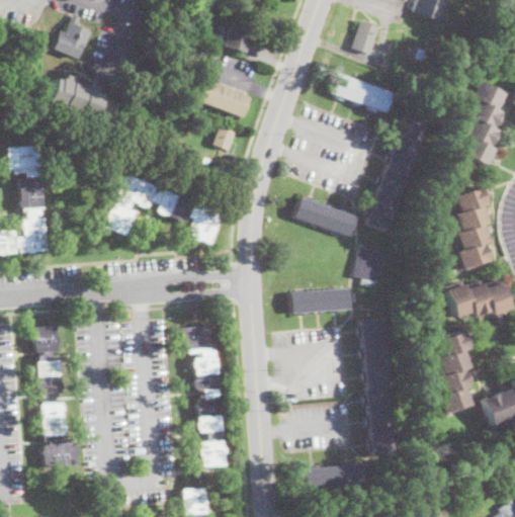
[(449,0),(442,21),(413,11),(417,0),(449,0)]
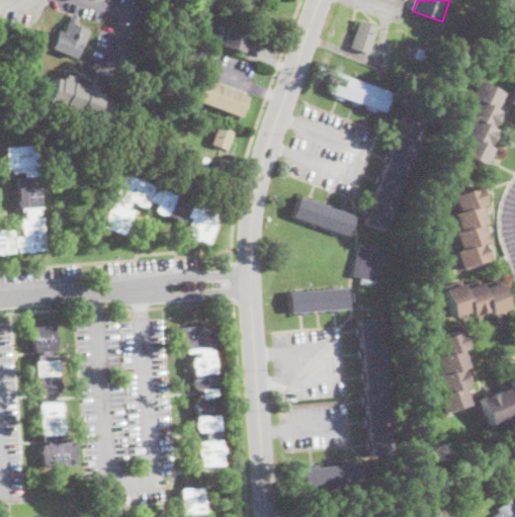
[(514,12),(491,3),(492,0),(514,0),(514,12)]
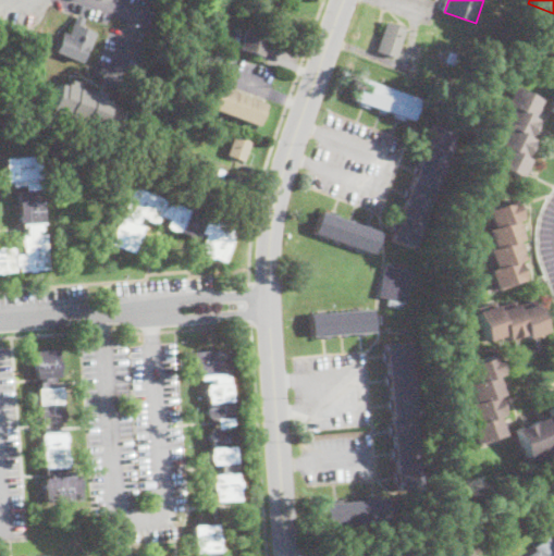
[(89,19),(86,28),(100,34),(94,51),(90,50),(85,63),(59,52),(66,33),(72,35),(76,24),(77,24),(81,15),(89,19)]
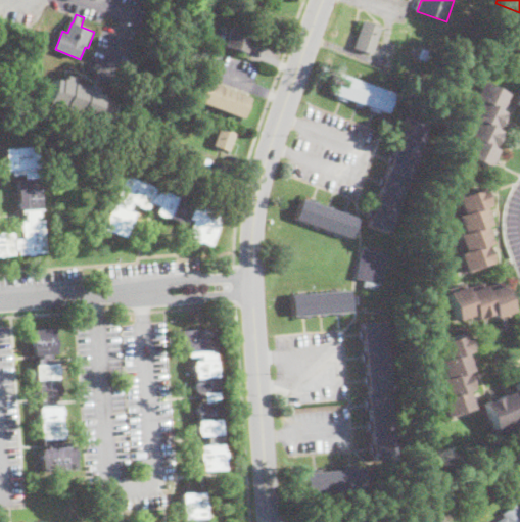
[(378,44),(374,55),(356,48),(365,21),(384,28),(378,44)]
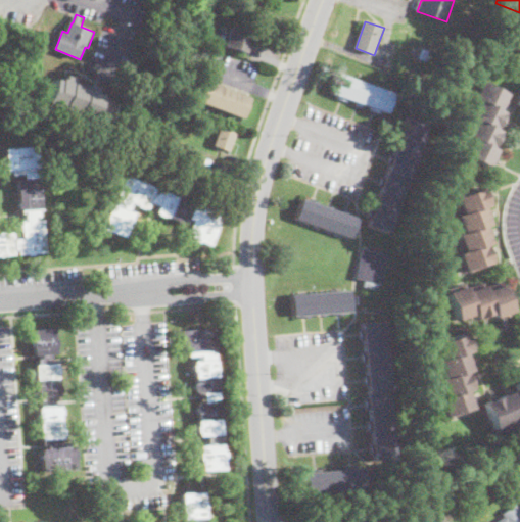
[(251,44),(248,54),(227,46),(230,38),(229,37),(232,28),(254,35),(251,44)]
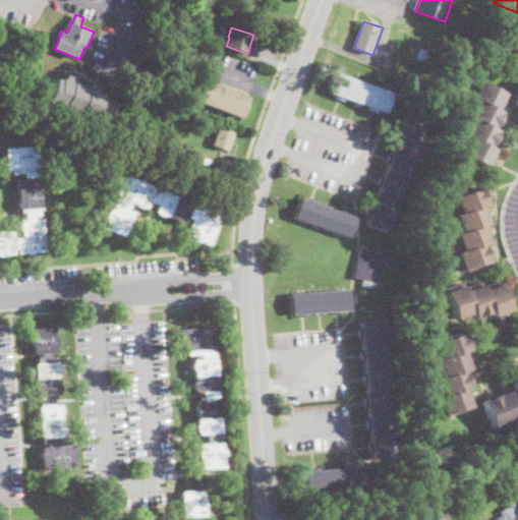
[(430,53),(427,62),(420,59),(424,50),(430,53)]
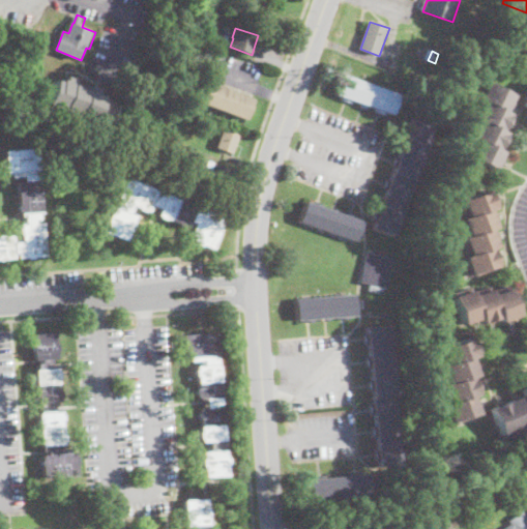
[(401,95),(393,115),(339,95),(346,76),(401,95)]
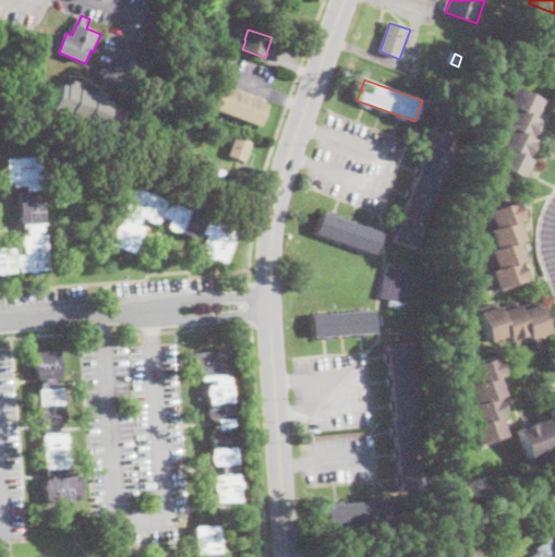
[(82,84),(80,89),(96,95),(98,91),(107,94),(106,99),(130,109),(119,135),(108,131),(107,134),(98,131),(97,133),(50,114),(63,84),(71,87),(73,81),(82,84)]
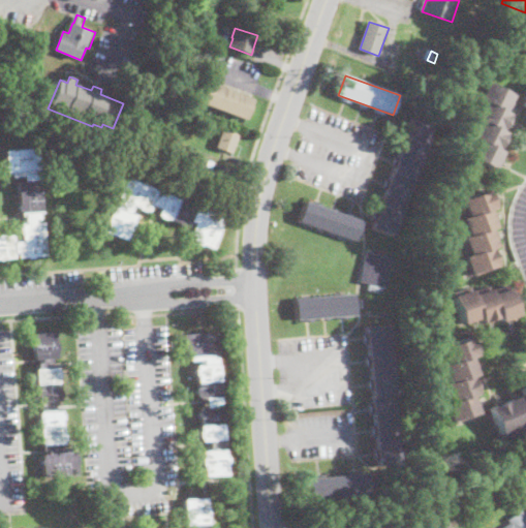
[(498,164),(495,171),(469,157),(478,140),(473,137),(482,121),(476,118),(485,102),(481,99),(490,82),(515,95),(506,112),(512,115),(503,130),(508,133),(500,150),(505,152),(498,164)]
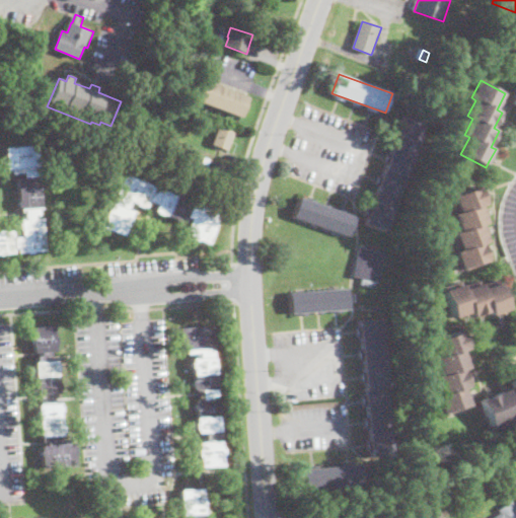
[(251,97),(244,119),(200,101),(207,81),(251,97)]
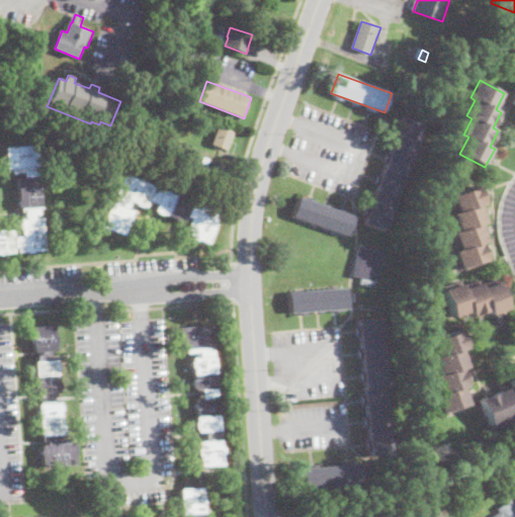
[(425,123),(385,232),(366,224),(405,116),(425,123)]
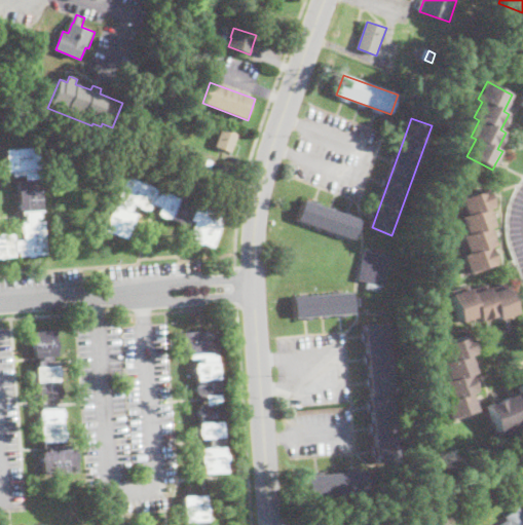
[(236,147),(234,153),(218,147),(225,127),(240,134),(236,147)]
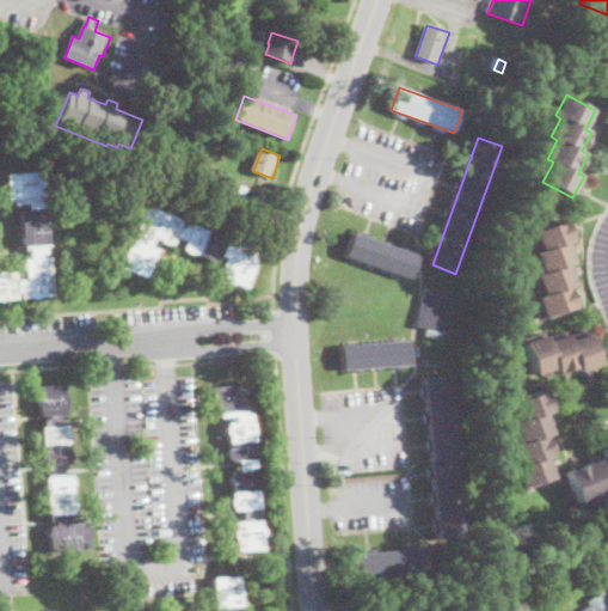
[(48,171),(49,197),(42,199),(42,202),(47,201),(47,208),(50,208),(53,246),(49,246),(49,255),(43,255),(44,258),(54,257),(56,294),(44,295),(44,298),(24,299),(23,293),(20,293),(20,299),(10,300),(10,303),(2,303),(1,300),(0,300),(0,272),(8,272),(8,273),(18,273),(18,280),(29,280),(29,272),(26,272),(25,260),(32,260),(31,248),(25,249),(24,237),(26,237),(25,221),(23,222),(23,214),(25,214),(24,209),(30,209),(30,205),(11,206),(11,196),(8,196),(7,188),(10,188),(10,173),(48,171)]
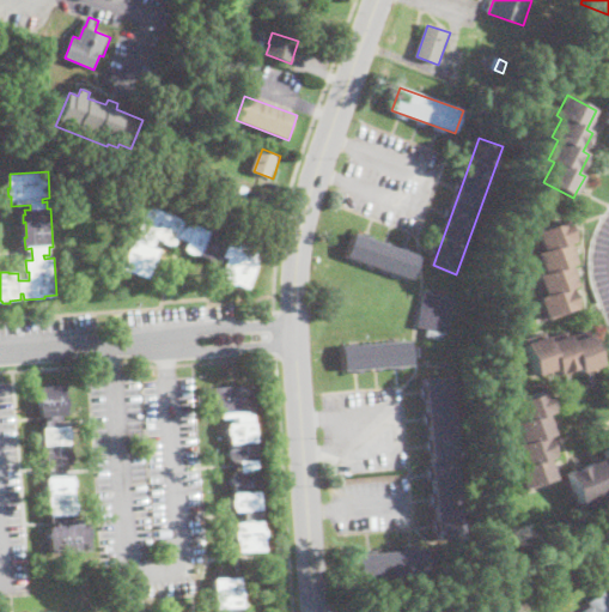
[(244,187),(273,198),(263,222),(230,208),(237,191),(242,193),(244,187)]
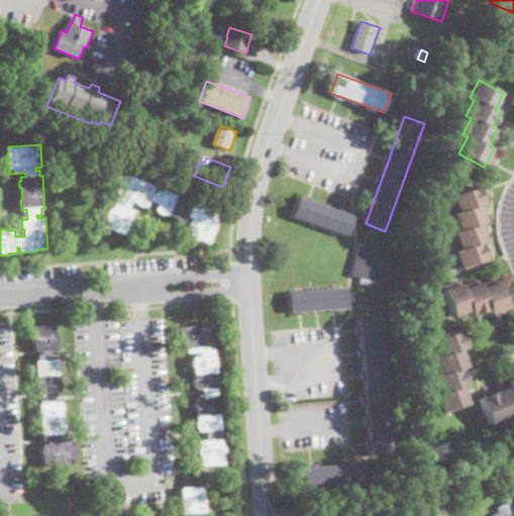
[(125,174),(158,186),(157,188),(164,191),(165,189),(195,201),(194,203),(200,205),(198,209),(201,210),(203,205),(206,206),(207,204),(213,207),(213,209),(223,213),(211,243),(201,239),(200,241),(194,238),(195,237),(191,235),(192,232),(188,230),(193,218),(189,217),(187,222),(166,213),(165,215),(159,213),(160,211),(156,210),(159,204),(150,201),(148,207),(144,206),(144,207),(138,205),(138,203),(132,201),(129,209),(135,211),(125,235),(104,227),(108,217),(107,216),(109,210),(111,210),(114,203),(115,204),(117,198),(120,199),(121,197),(117,195),(118,191),(117,191),(119,184),(121,185),(125,174)]
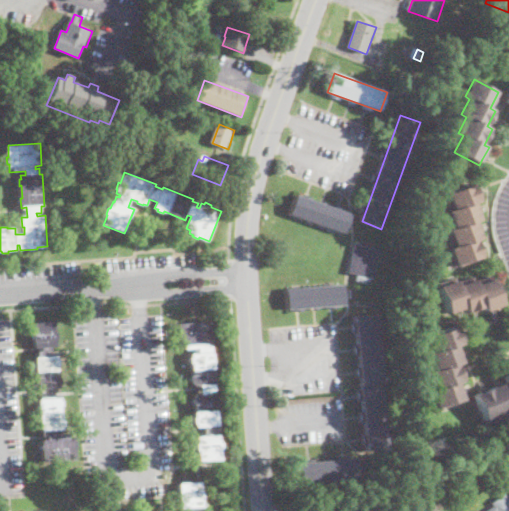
[(484,257),(457,266),(451,249),(456,247),(450,230),(455,228),(449,211),(454,209),(448,193),(474,183),(481,201),(475,203),(482,220),(477,222),(483,239),(478,241),(484,257)]
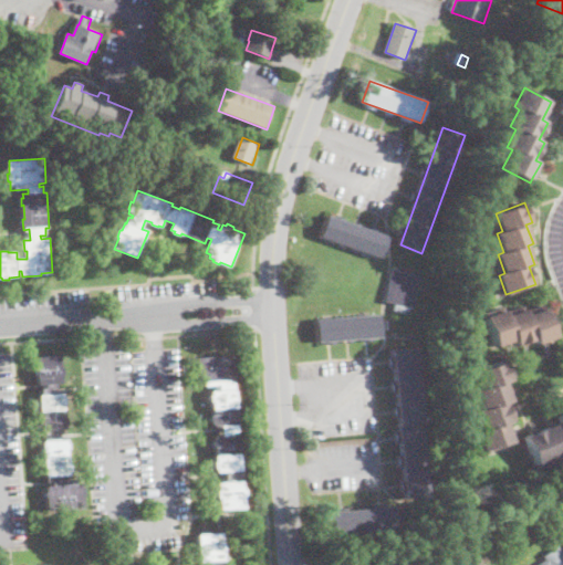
[(388,238),(382,259),(322,238),(330,217),(388,238)]
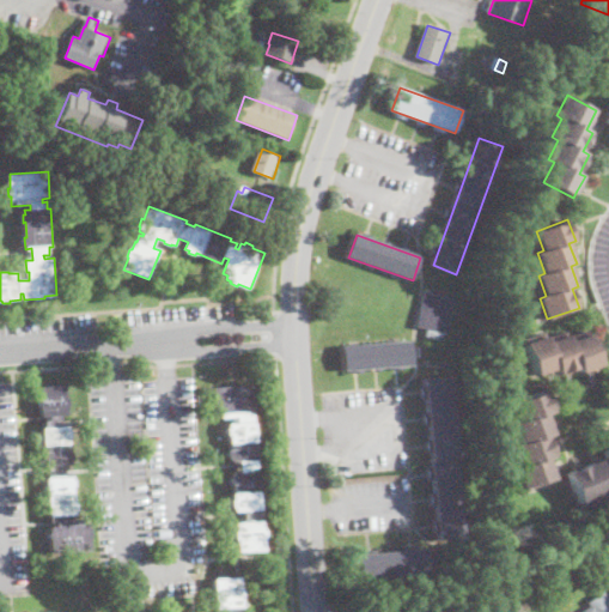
[(455,301),(448,334),(445,334),(443,341),(428,338),(430,331),(418,327),(426,294),(455,301)]
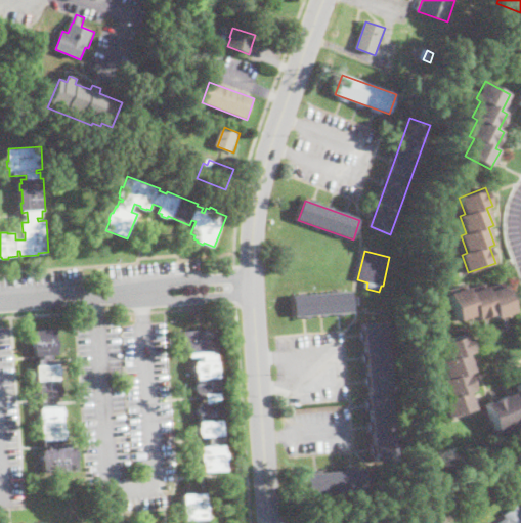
[(507,286),(517,313),(498,319),(497,315),(480,321),(478,316),(462,322),(451,295),(469,288),(471,293),(488,287),(490,292),(507,286)]
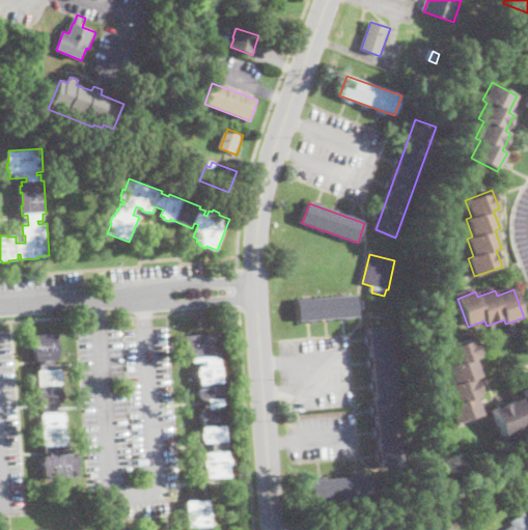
[(308,321),(301,322),(299,301),(357,296),(358,317),(308,321)]
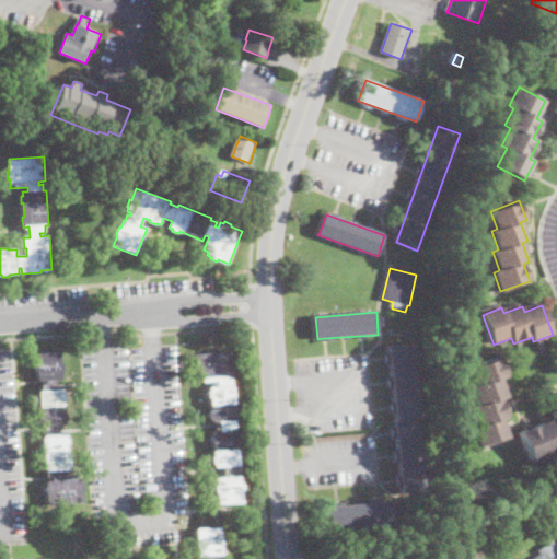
[(412,345),(418,428),(424,492),(401,495),(401,487),(397,488),(396,475),(399,475),(398,463),(395,463),(395,451),(397,451),(397,439),(394,439),(393,427),(395,426),(395,414),(392,414),(391,403),(394,402),(393,389),(390,389),(389,377),(392,377),(391,365),(387,365),(387,362),(386,352),(390,352),(390,347),(412,345)]
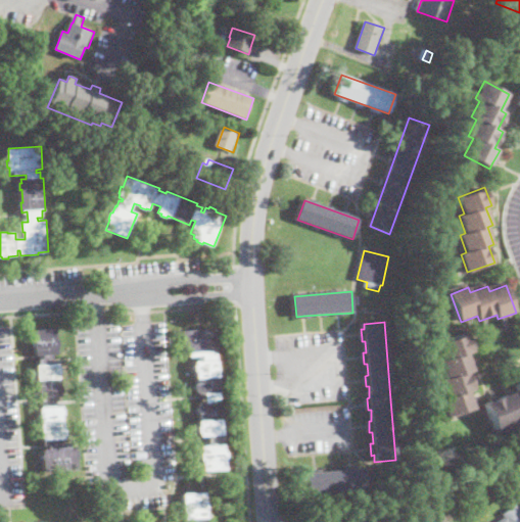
[(217,328),(218,340),(220,340),(220,347),(218,347),(219,351),(214,351),(214,354),(218,354),(218,361),(220,360),(223,392),(220,392),(221,399),(216,400),(217,402),(223,402),(225,436),(224,436),(224,441),(219,442),(219,445),(225,445),(226,453),(228,453),(229,460),(227,460),(228,470),(205,472),(204,461),(203,462),(202,455),(204,455),(203,446),(209,445),(208,436),(202,437),(202,434),(200,434),(200,427),(201,427),(200,414),(199,414),(198,408),(200,407),(200,404),(206,402),(206,394),(199,394),(199,391),(197,391),(197,385),(198,385),(197,372),(195,372),(195,366),(197,366),(197,362),(203,362),(202,357),(190,358),(190,353),(185,353),(185,349),(183,349),(182,343),(185,343),(184,331),(217,328)]
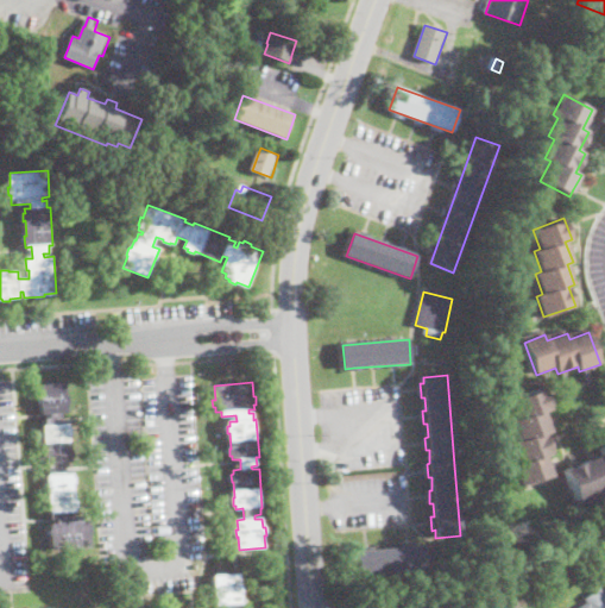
[(67,383),(68,396),(69,396),(70,405),(68,405),(68,414),(61,414),(62,425),(69,424),(70,428),(71,428),(71,436),(70,436),(71,451),(74,451),(74,458),(71,458),(73,463),(64,463),(64,475),(73,475),(74,477),(75,477),(76,484),(74,484),(74,501),(76,501),(77,508),(75,508),(76,516),(82,516),(83,521),(89,521),(89,526),(92,526),(92,534),(90,534),(90,547),(52,550),(51,537),(50,537),(49,530),(51,528),(51,524),(57,524),(57,520),(51,520),(48,476),(49,476),(49,469),(54,469),(54,465),(54,464),(46,464),(44,426),(45,426),(45,415),(43,415),(41,386),(67,383)]
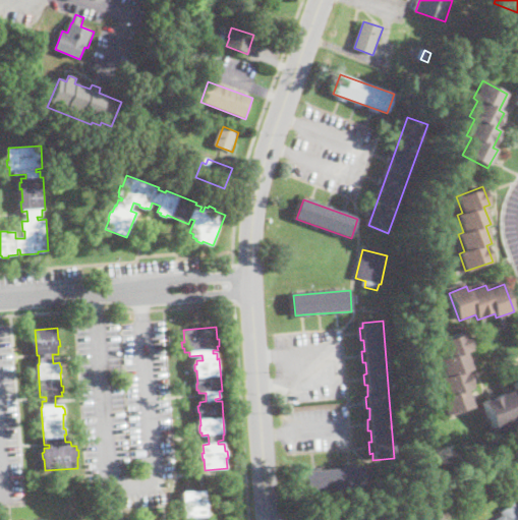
[(473,407),(447,416),(441,398),(446,396),(440,379),(446,377),(440,360),(444,358),(439,342),(466,333),(472,351),(466,352),(472,369),(467,371),(472,389),(468,390),(473,407)]
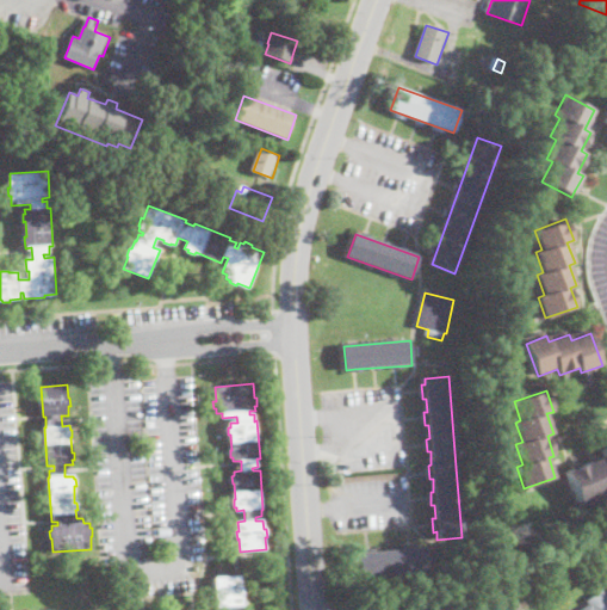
[(606,497),(582,507),(568,472),(606,456),(606,454),(604,450),(606,449),(606,497)]
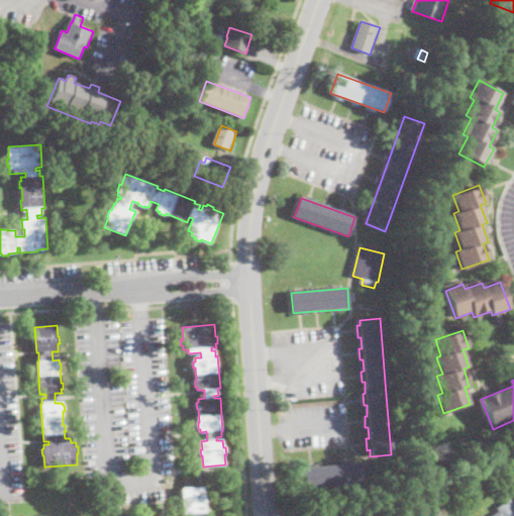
[(362,485),(306,491),(304,469),(332,466),(360,462),(362,485)]
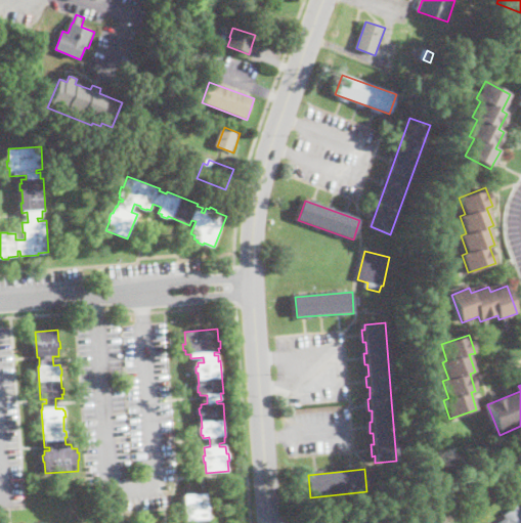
[(207,496),(208,505),(210,505),(210,512),(209,512),(209,520),(208,520),(208,522),(193,522),(193,521),(187,521),(187,513),(184,514),(184,507),(186,507),(185,495),(207,494),(207,496)]
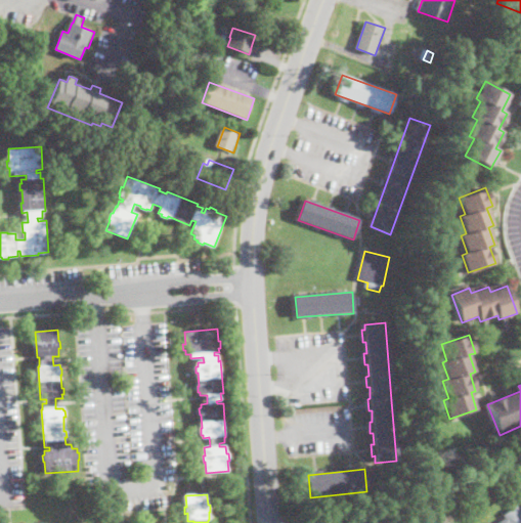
[(503,522),(509,519),(507,515),(519,507),(520,509),(520,522),(503,522)]
